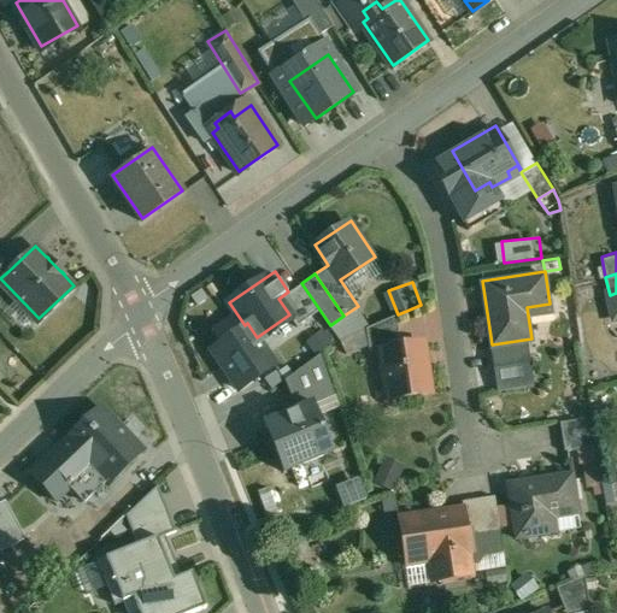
[(288,292),(278,299),(289,314),(297,325),(318,310),(300,283),(288,292)]
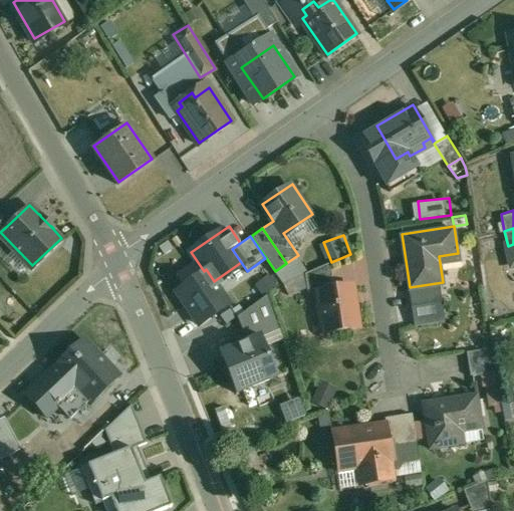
[(329,261),(305,272),(308,292),(317,290),(317,289),(333,287),(329,261)]
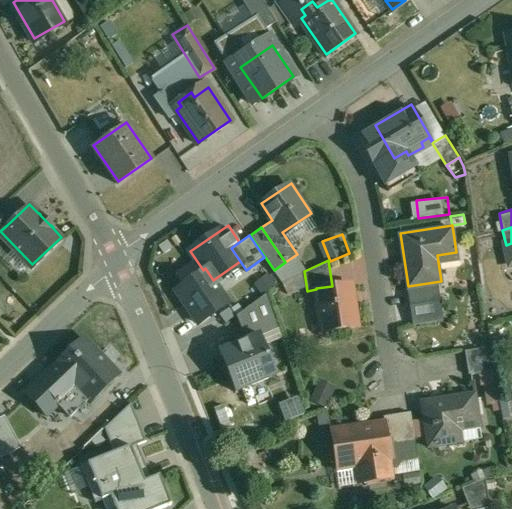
[(213,280),(205,268),(203,270),(175,289),(198,322),(206,316),(227,301),(213,280)]
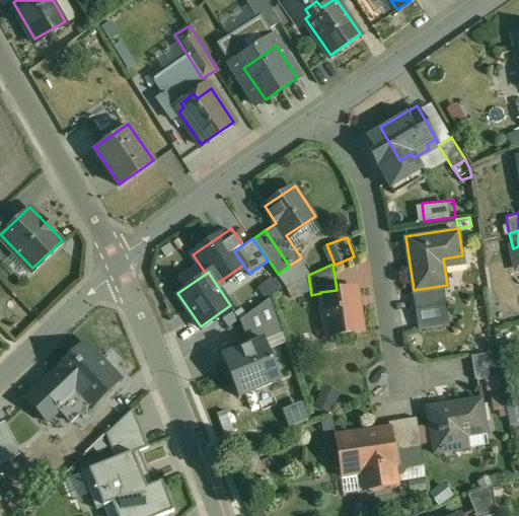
[(337,290),(320,292),(320,293),(322,306),(320,310),(321,319),(325,322),(329,321),(330,334),(362,328),(356,287),(337,290)]
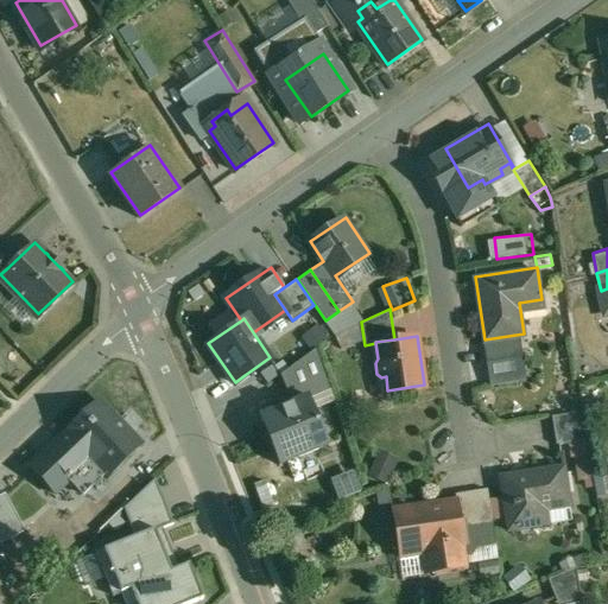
[(519,342),(486,348),(489,366),(521,361),(519,342)]
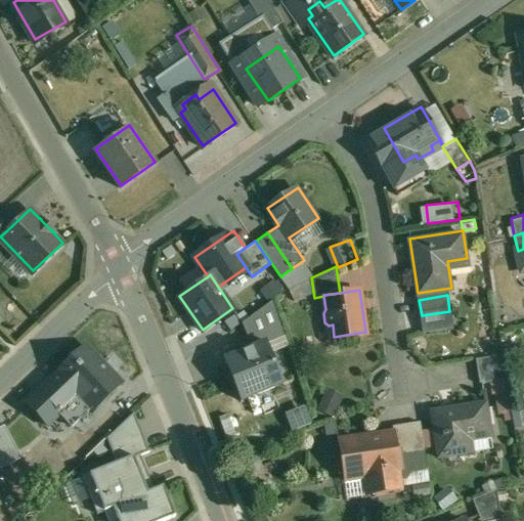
[(265,341),(223,357),(241,399),(281,382),(265,341)]
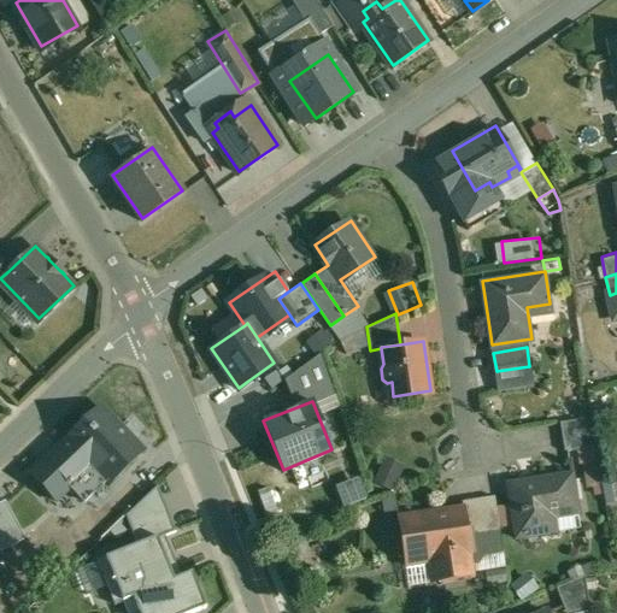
[(123,426),(100,404),(66,436),(68,438),(47,459),(68,479),(88,459),(109,481),(142,447),(141,446),(139,448),(121,429),(123,426)]
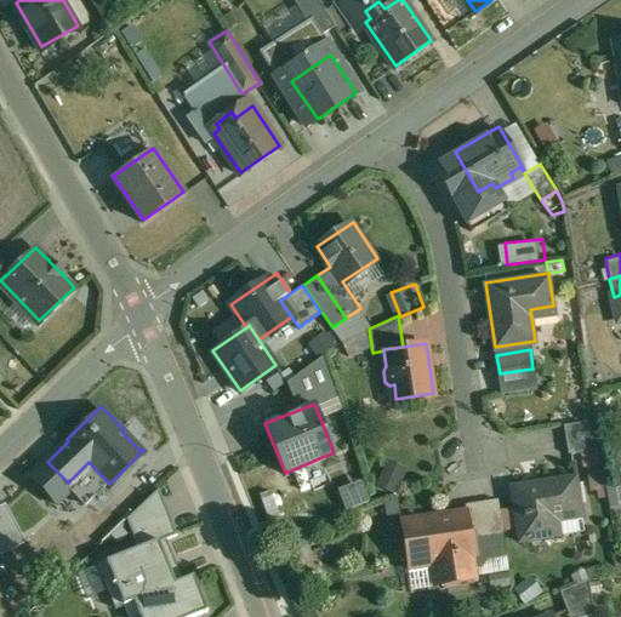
[(596,418),(564,423),(569,452),(600,447),(596,418)]
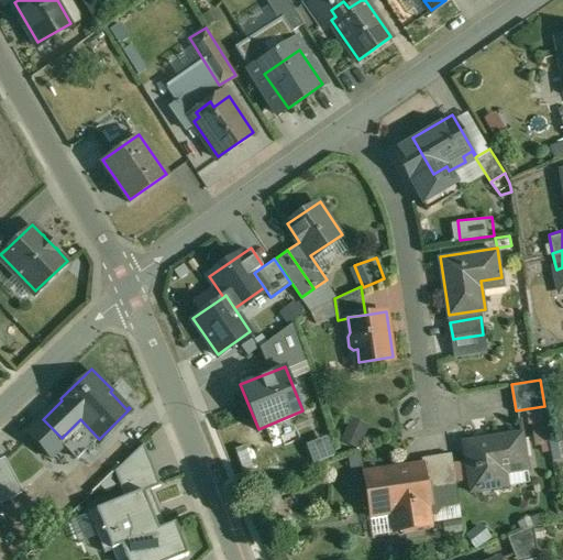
[(62,438),(43,419),(30,431),(51,453),(64,441),(62,438)]
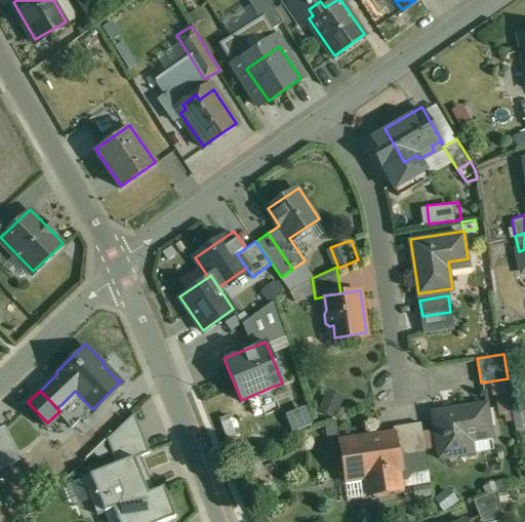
[(339,403),(325,396),(320,408),(334,414),(339,403)]
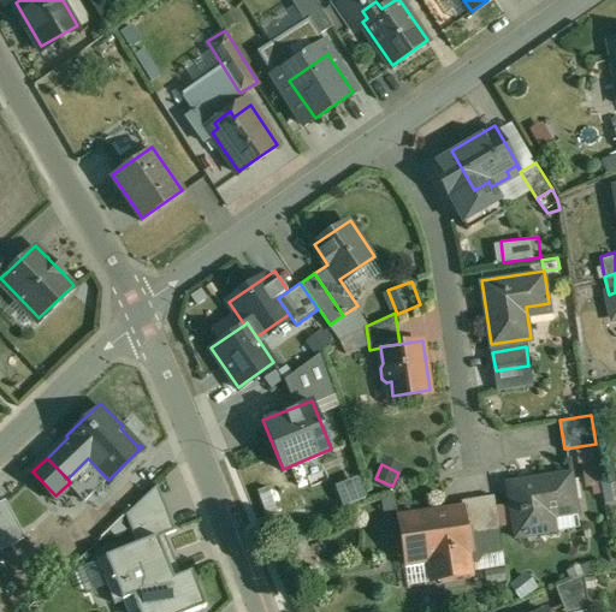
[(572,471),(507,481),(515,535),(549,530),(546,516),(578,511),(572,471)]
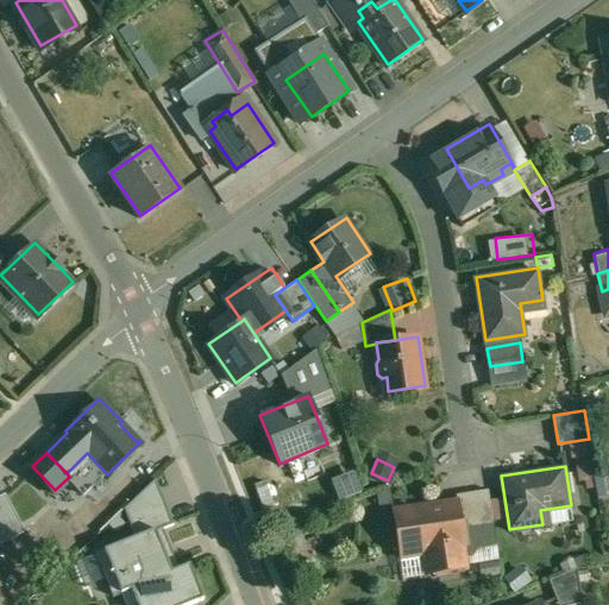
[(339,477),(346,498),(371,491),(364,468),(339,477)]
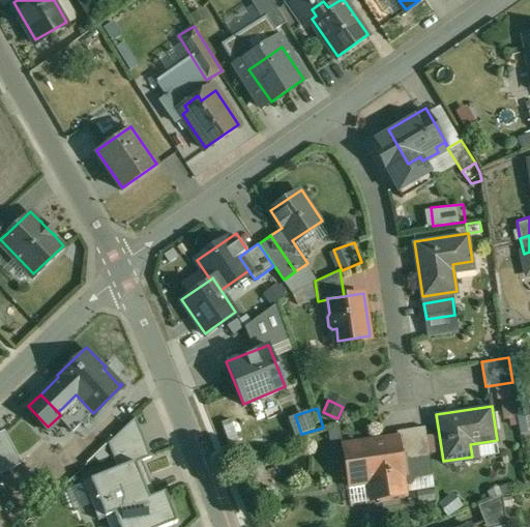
[(99,420),(72,446),(87,462),(114,436),(99,420)]
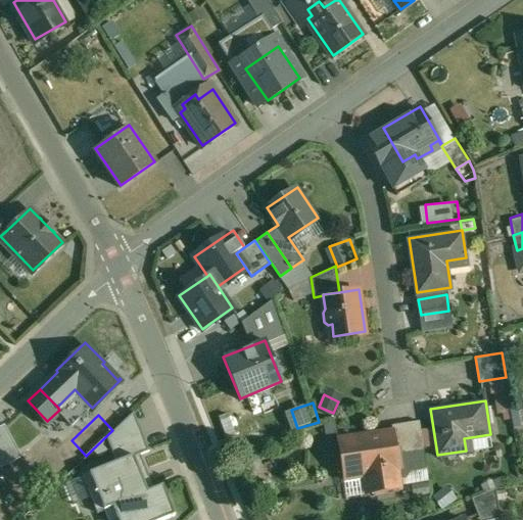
[(420,419),(391,423),(392,429),(393,429),(396,450),(409,447),(424,445),(420,419)]
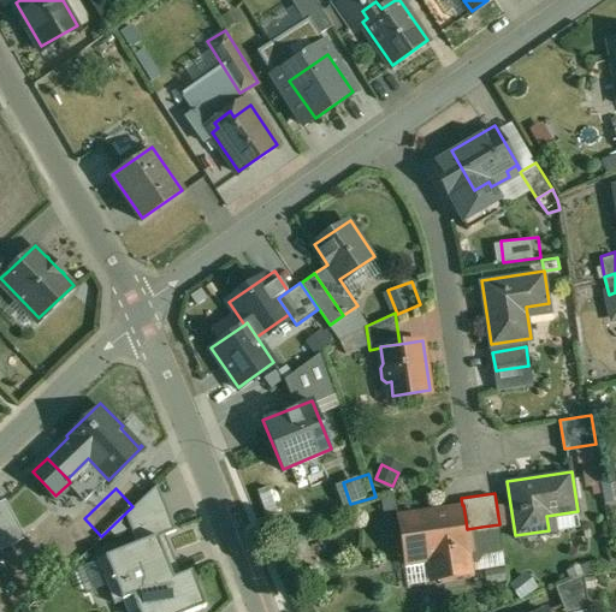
[(0,540),(5,550),(34,536),(15,497),(0,503),(0,540)]
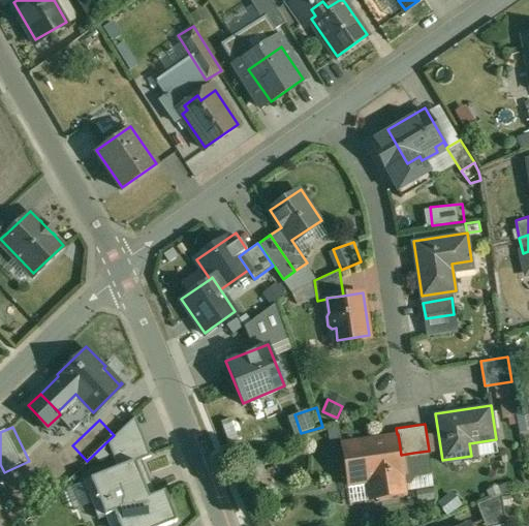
[(397,437),(375,440),(374,437),(341,442),(342,444),(343,443),(348,481),(347,482),(348,483),(374,478),(377,497),(405,493),(404,487),(418,485),(413,453),(401,455),(398,434),(397,434),(397,437)]
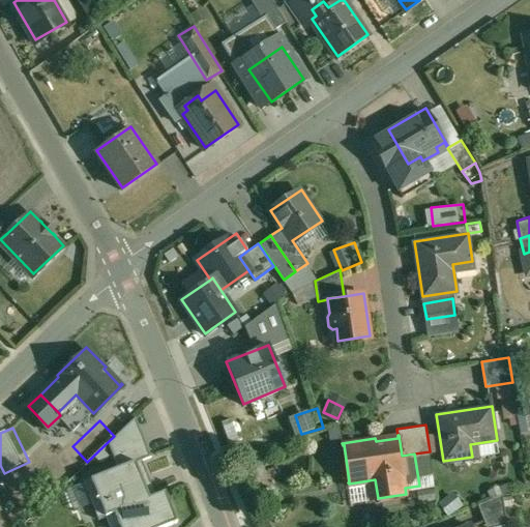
[(430,451),(414,454),(419,486),(434,482),(430,451)]
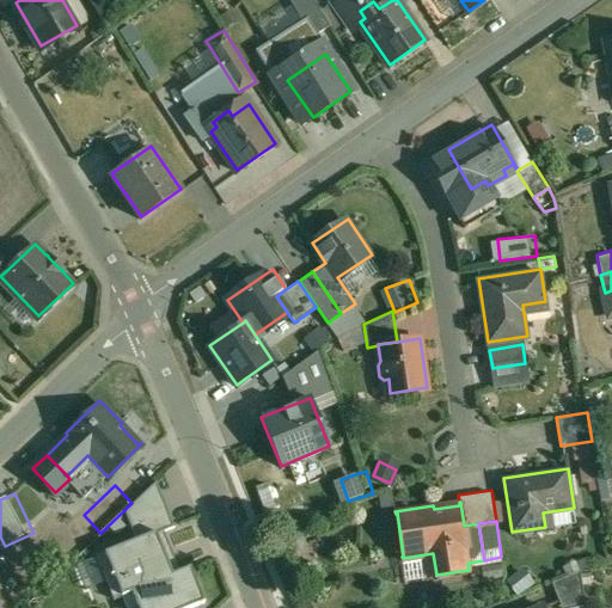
[(190,565),(172,572),(155,530),(104,551),(121,594),(132,590),(138,607),(183,607),(203,600),(190,565)]
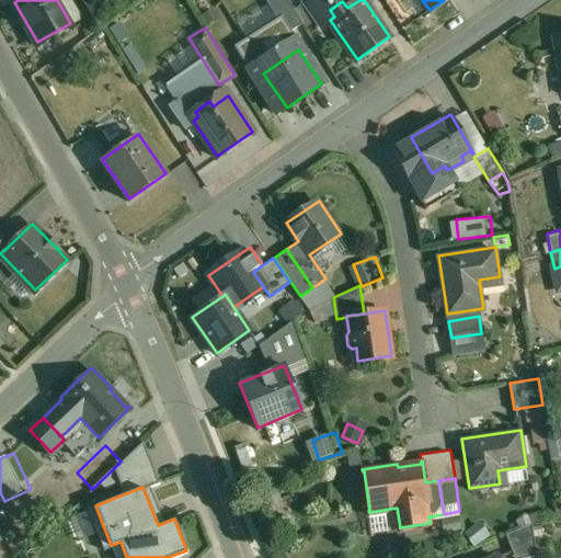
[(533,522),(506,533),(512,549),(535,541),(533,522)]
